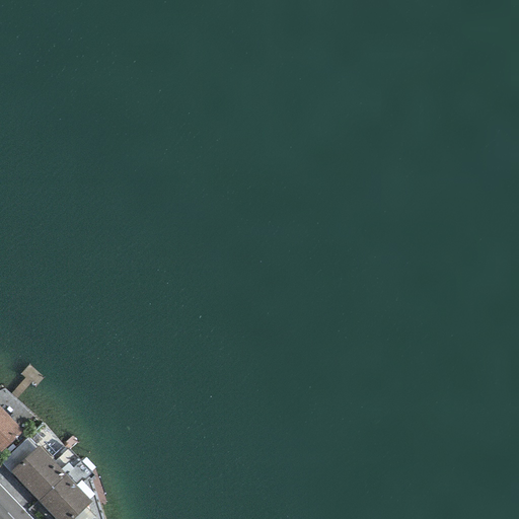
[(0,452),(22,432),(0,408),(0,452)]
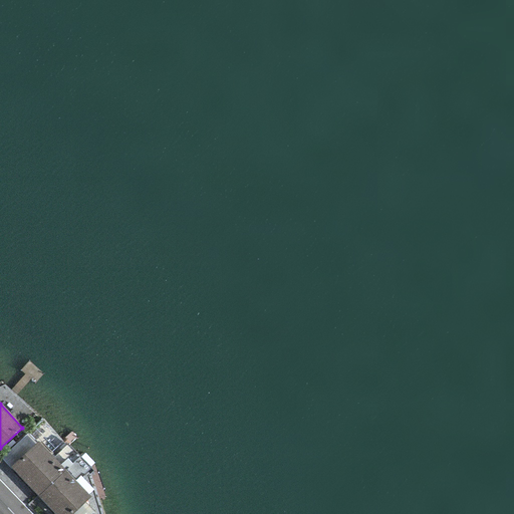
[(26,435),(0,459),(10,468),(35,445),(26,435)]
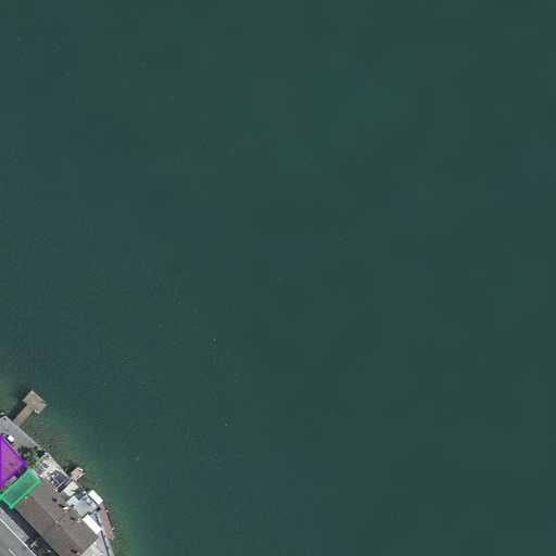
[(40,538),(71,509),(41,478),(38,481),(11,506),(40,538)]
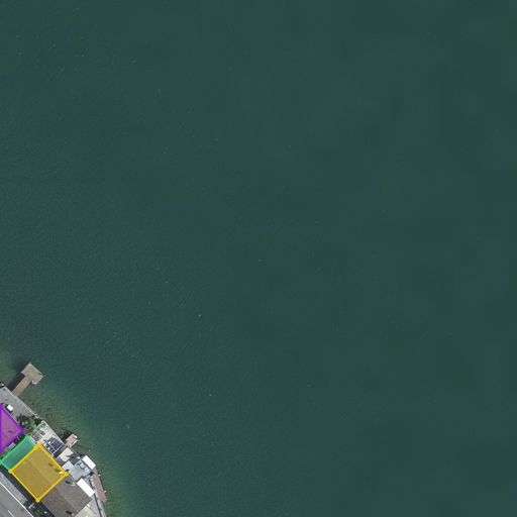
[(73,516),(84,506),(91,500),(66,474),(37,500),(53,516),(73,516)]
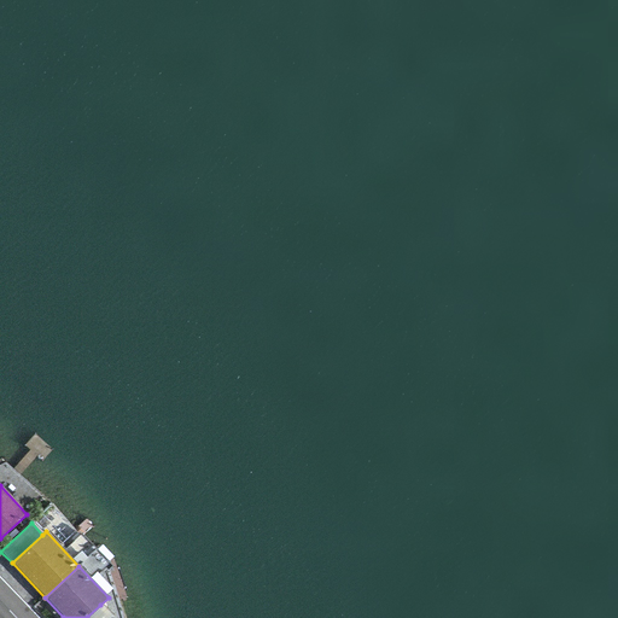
[(87,617),(109,617),(111,617),(100,605),(87,617)]
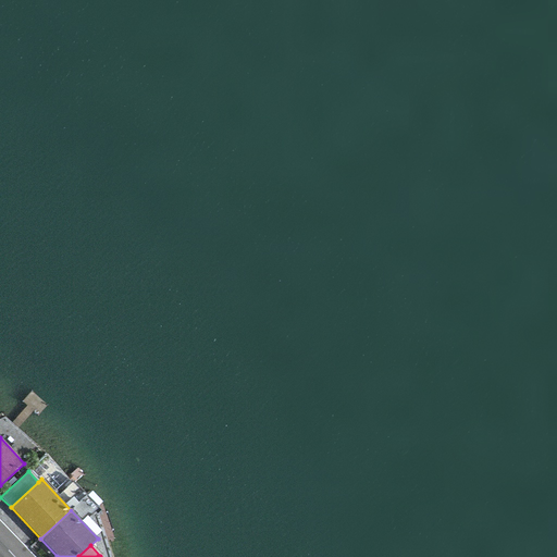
All buildings are outlined.
